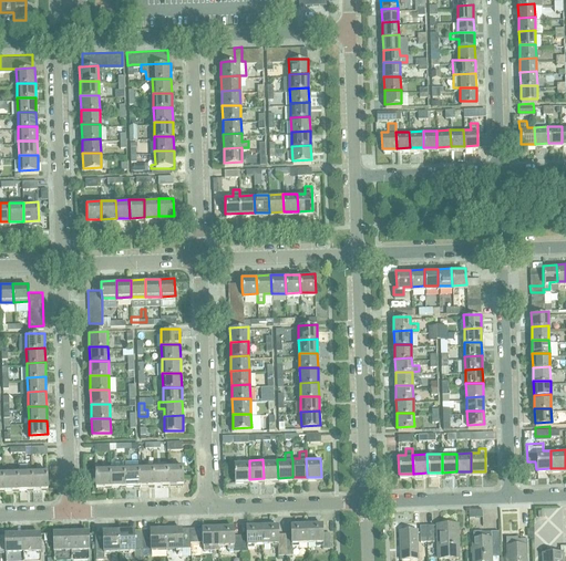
[(277,459),(263,459),(264,478),(278,478),(277,459)]
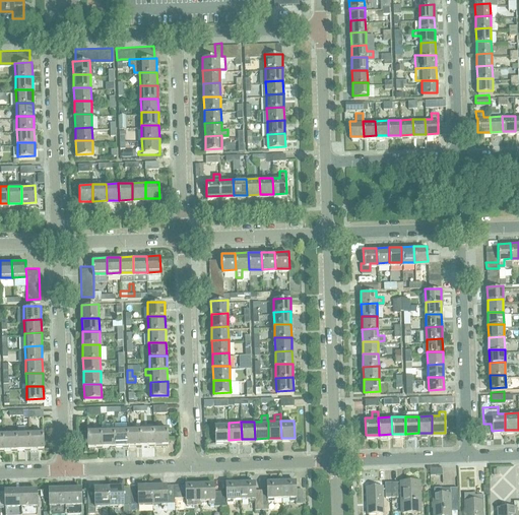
[(229,440),(229,423),(214,423),(214,440),(229,440)]
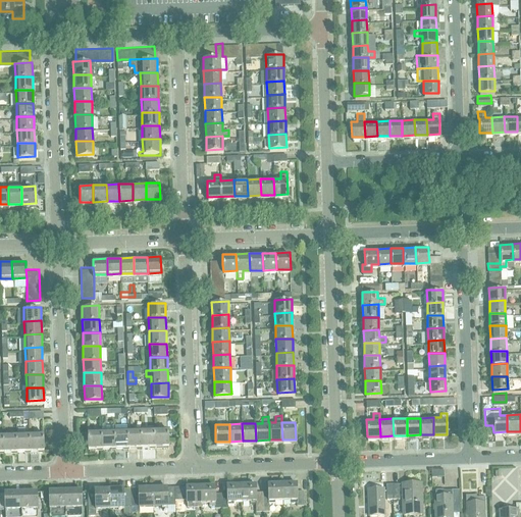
[(154,426),(141,427),(142,444),(154,444),(154,426)]
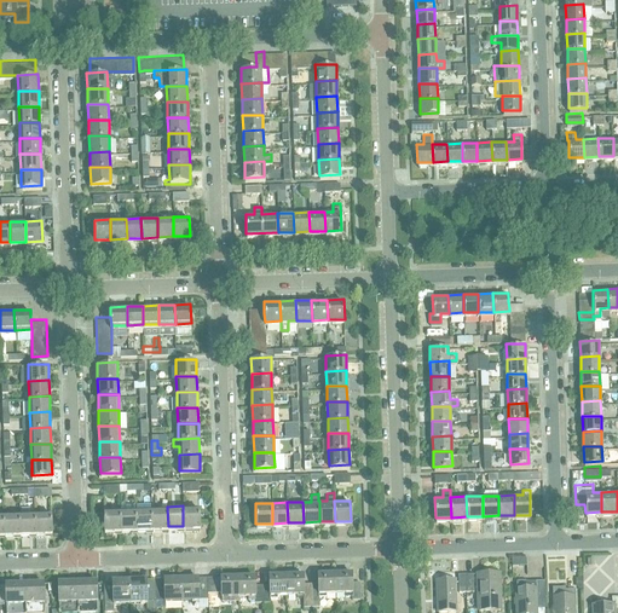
[(200,505),(183,505),(183,526),(200,525),(200,505)]
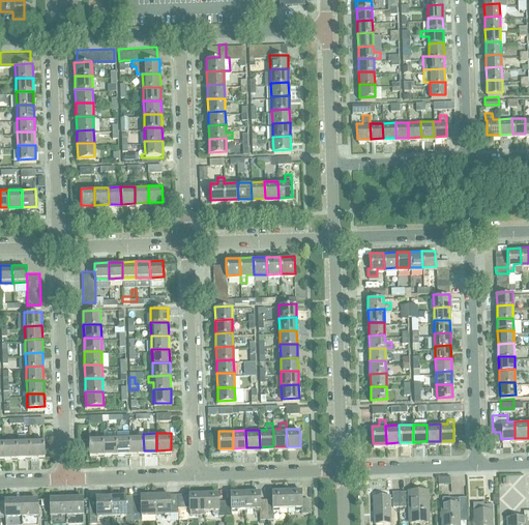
[(130,434),(116,435),(116,451),(130,451),(130,434)]
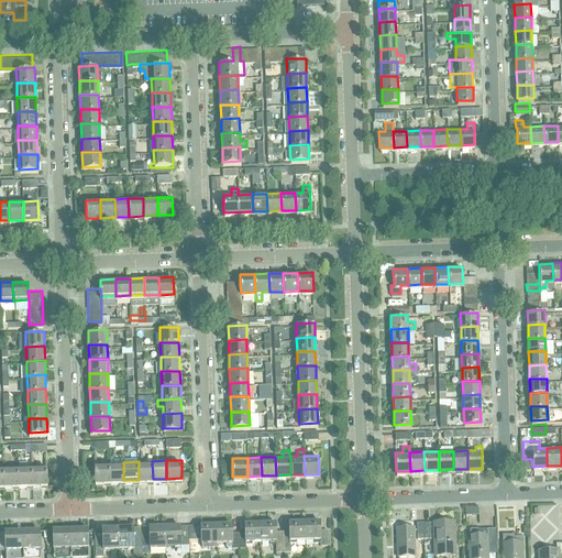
[(152,461),(139,461),(139,480),(153,479),(152,461)]
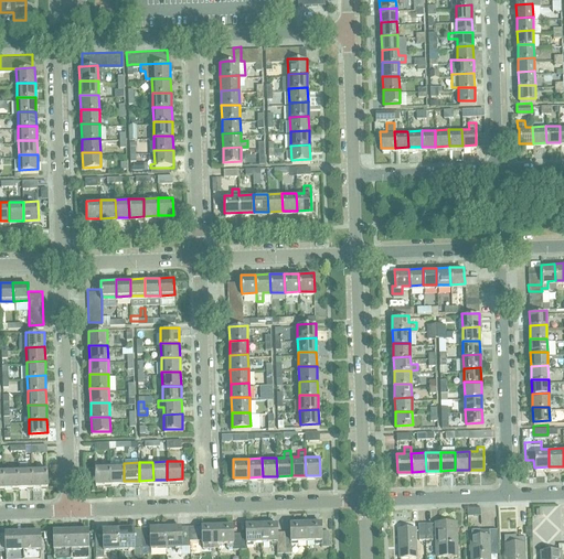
[(110,482),(109,463),(94,464),(95,482),(110,482)]
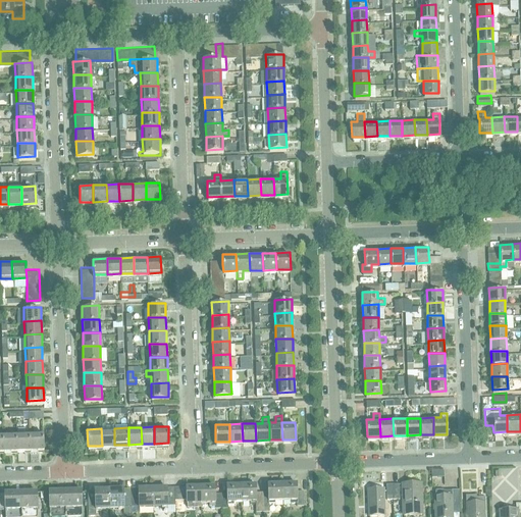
[(114,428),(101,428),(102,446),(114,445),(114,428)]
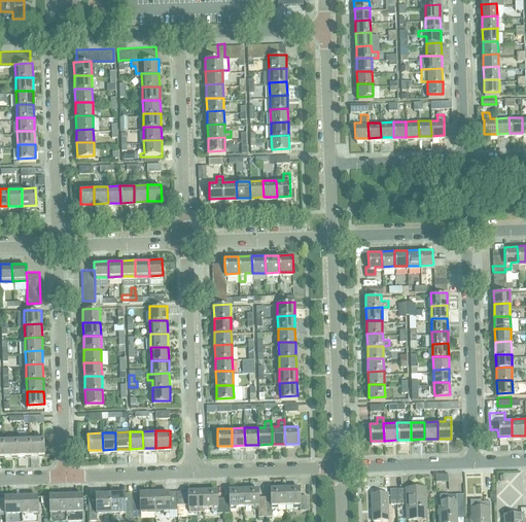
[(29,435),(15,436),(16,452),(30,452),(29,435)]
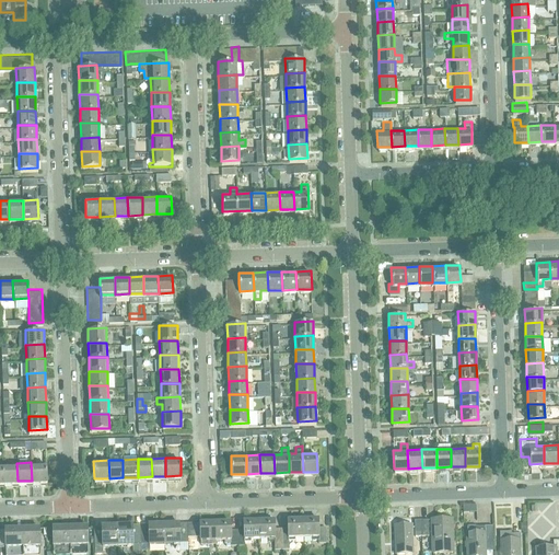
[(46,462),(31,462),(32,481),(47,480),(46,462)]
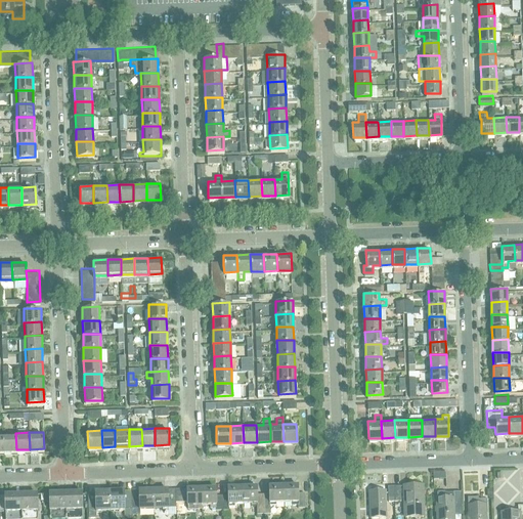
[(15,433),(2,433),(3,450),(16,449),(15,433)]
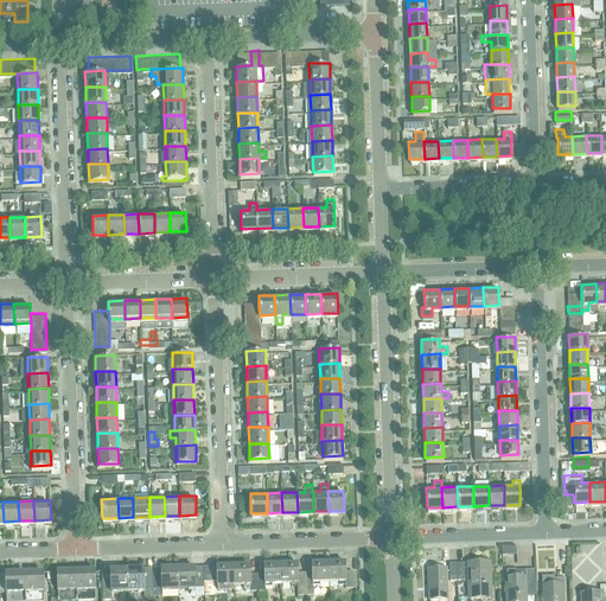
[(311,568),(305,568),(305,590),(313,590),(313,581),(319,581),(319,579),(329,577),(327,557),(311,558),(311,568)]
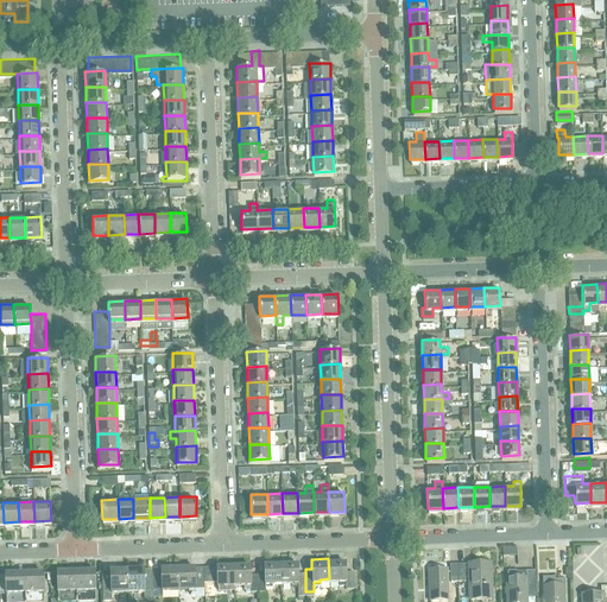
[(345,558),(328,558),(329,578),(337,578),(337,581),(345,581),(345,584),(353,583),(352,568),(345,568),(345,558)]
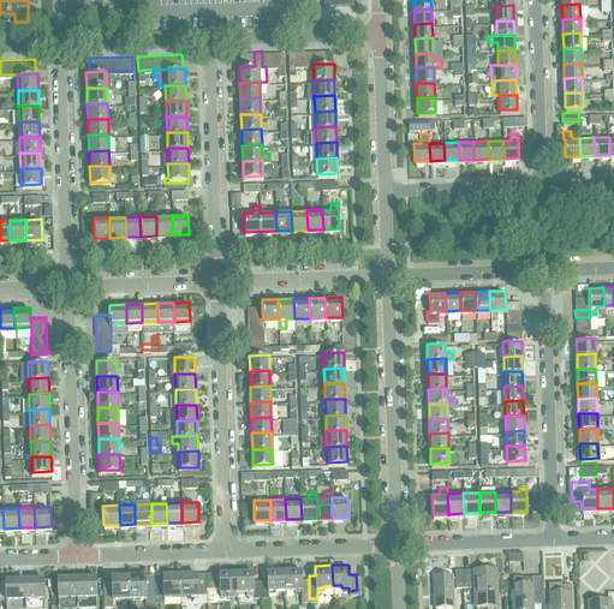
[(474,566),(475,602),(496,602),(496,586),(495,586),(494,578),(496,578),(495,566),(474,566)]
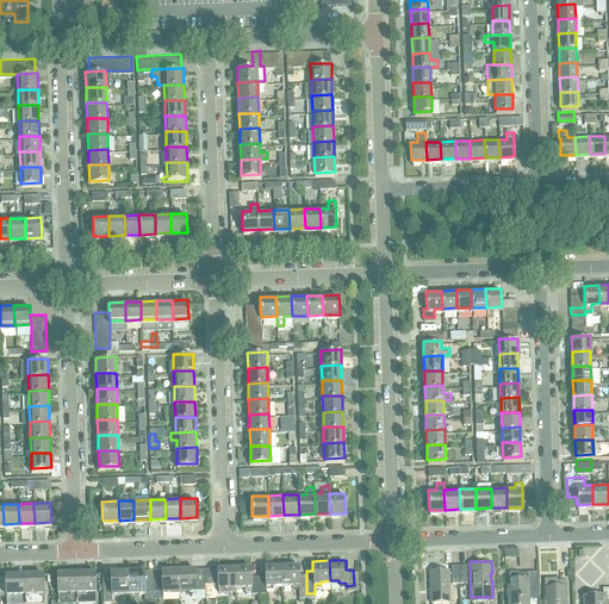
[(266,572),(258,572),(259,589),(266,589),(266,585),(273,585),(273,583),(283,581),(281,562),(265,562),(266,572)]
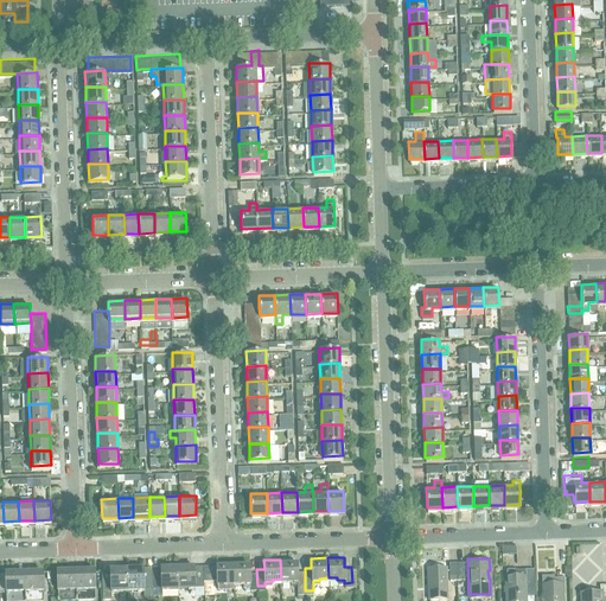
[(297,560),(280,560),(281,579),(289,579),(289,582),(297,581),(298,590),(305,590),(305,568),(297,568),(297,560)]
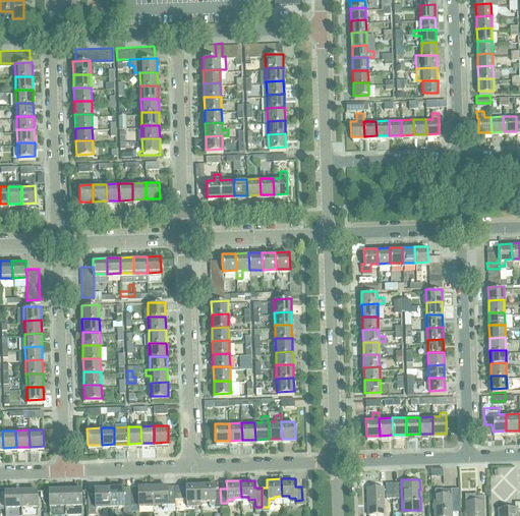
[(180,482),(173,482),(174,496),(185,495),(186,502),(192,502),(192,499),(200,499),(199,481),(185,482),(185,490),(180,490),(180,482)]
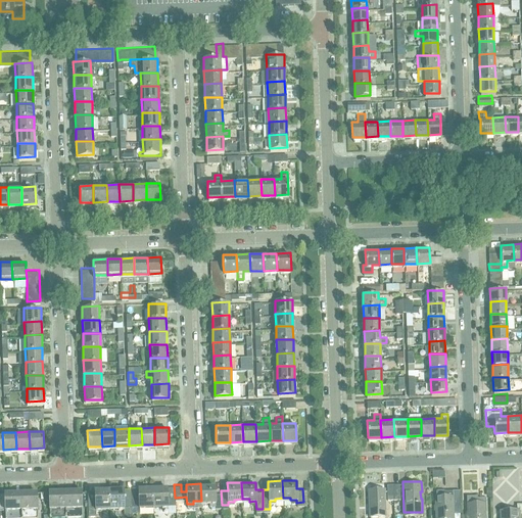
[(215,483),(200,483),(201,501),(208,500),(208,503),(215,503),(215,505),(222,505),(221,490),(215,490),(215,483)]
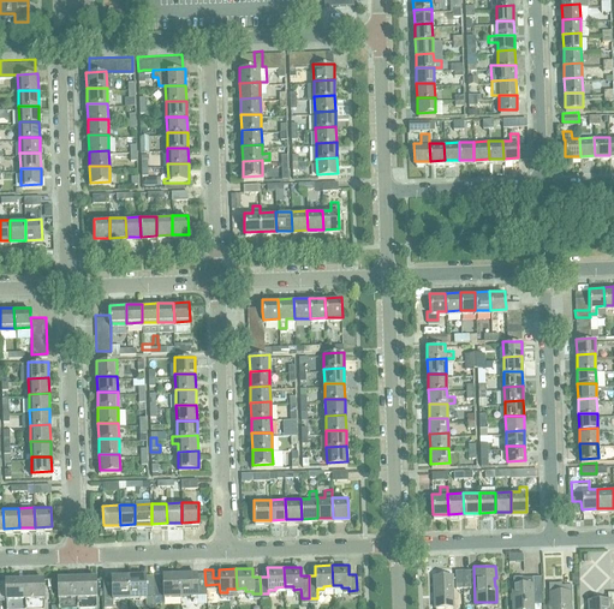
[(204,569),(179,571),(180,590),(190,590),(190,592),(197,592),(197,590),(206,590),(206,585),(204,569)]
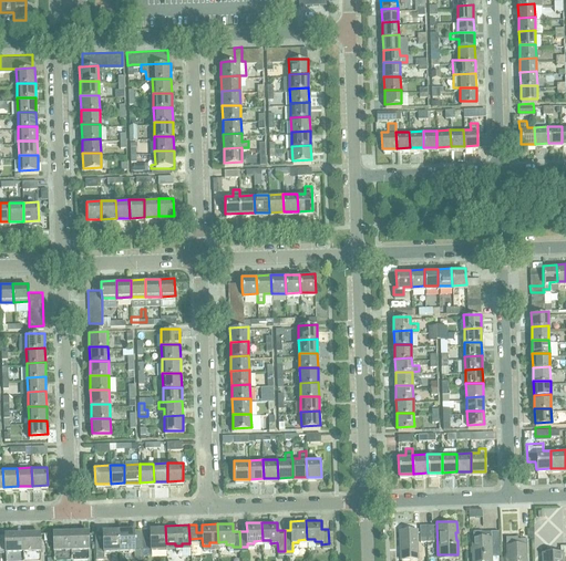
[(142,526),(119,527),(119,546),(127,546),(127,548),(133,548),(133,551),(139,554),(141,554),(141,544),(142,544),(142,526)]
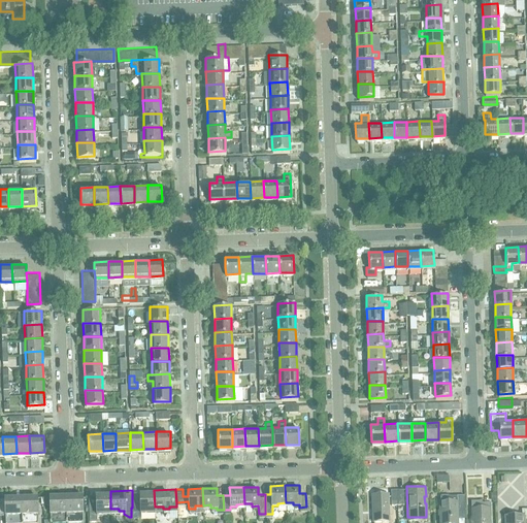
[(154,490),(132,490),(132,508),(139,508),(139,510),(145,510),(145,508),(155,507),(154,490)]
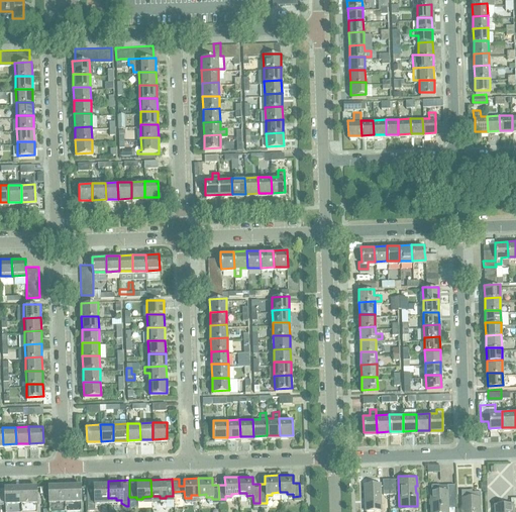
[(108,498),(108,481),(86,482),(87,507),(94,507),(94,500),(100,500),(100,498),(108,498)]
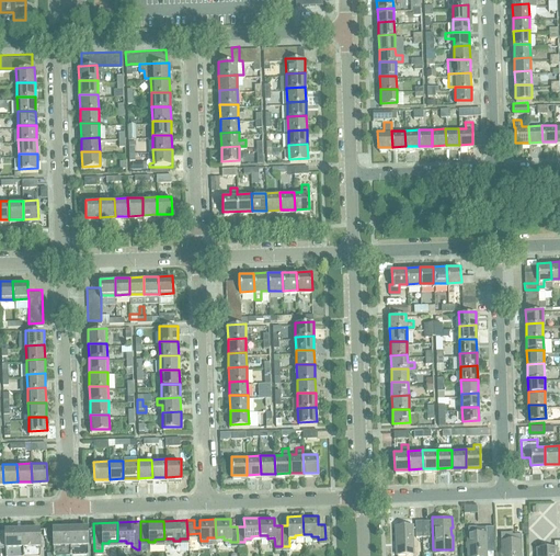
[(468,530),(466,530),(467,555),(486,554),(486,547),(493,547),(493,523),(486,523),(478,523),(478,522),(467,523),(468,530)]
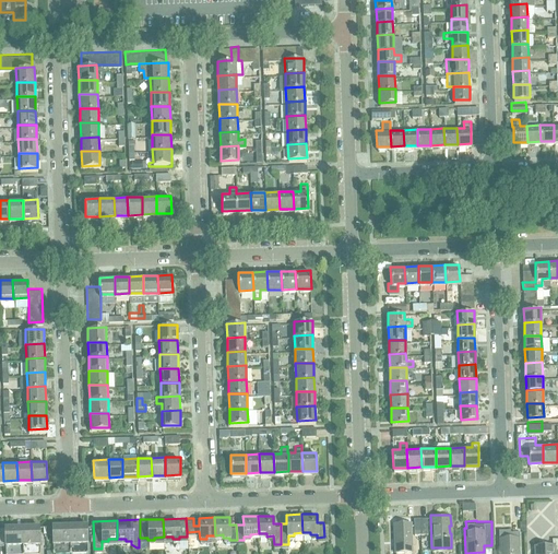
[(80,523),(69,523),(70,549),(87,549),(86,521),(80,521),(80,523)]
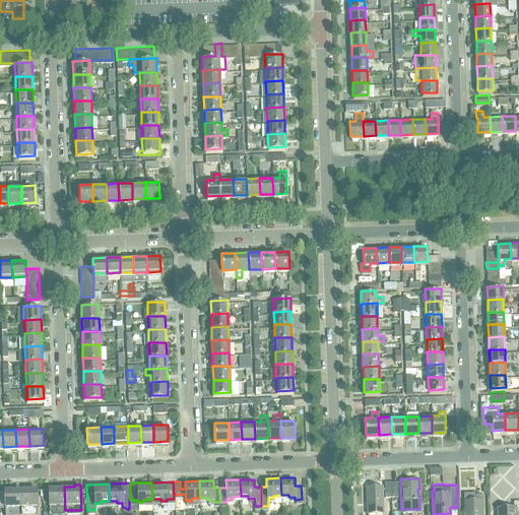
[(366,485),(367,511),(383,510),(382,485),(366,485)]
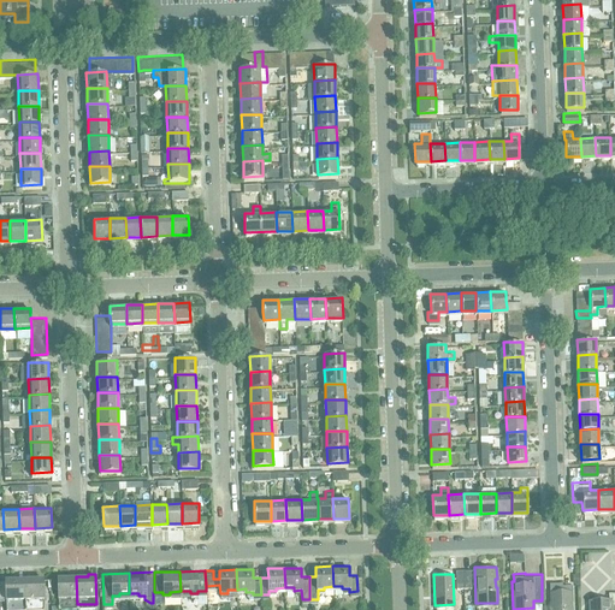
[(36,578),(24,579),(25,606),(43,605),(43,575),(36,575),(36,578)]
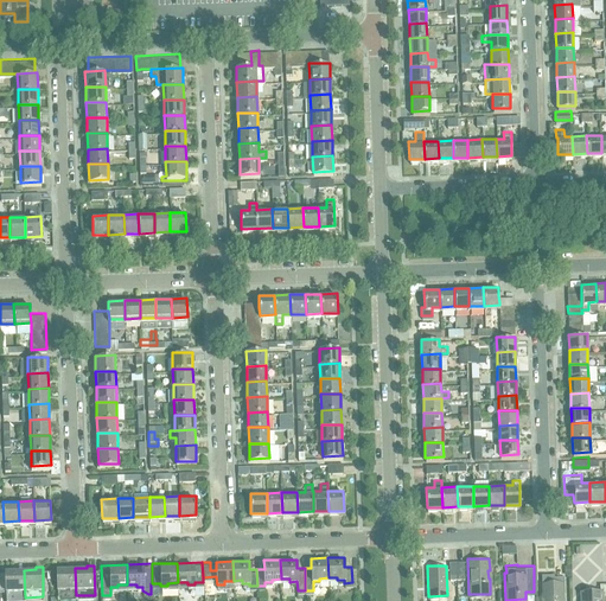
[(76,595),(75,568),(64,568),(64,567),(50,567),(50,575),(57,575),(57,596),(76,595)]
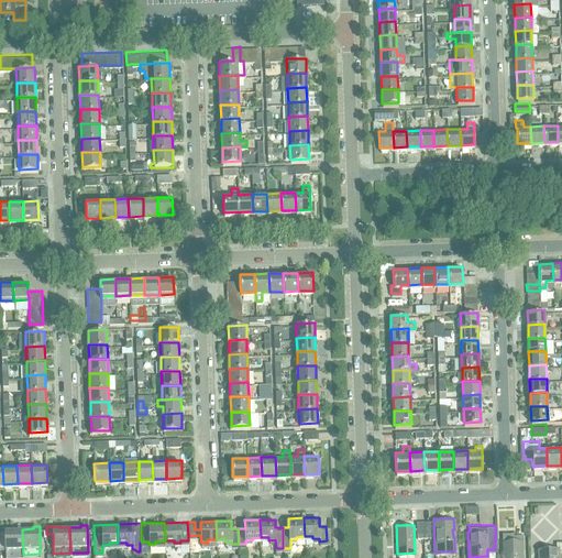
[(0,547),(4,546),(6,555),(23,555),(22,529),(11,529),(11,527),(0,527),(0,547)]
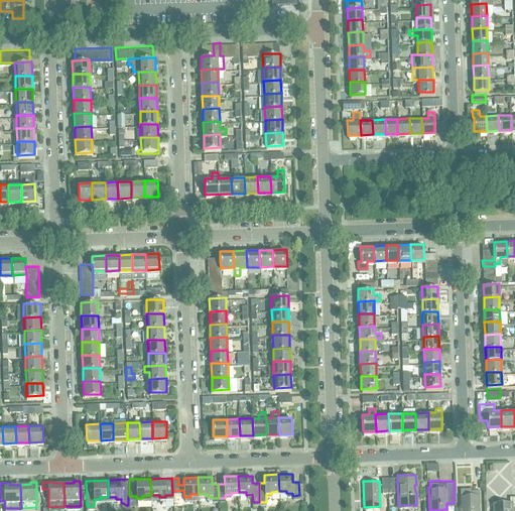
[(478,510),(479,502),(479,487),(471,488),(471,486),(460,486),(460,494),(461,494),(461,510),(478,510)]
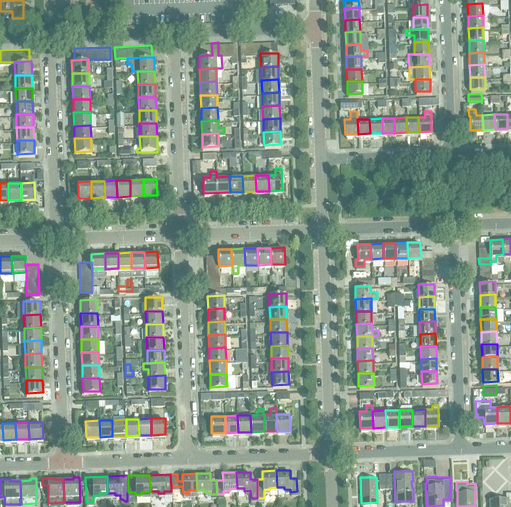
[(510,506),(510,489),(505,490),(505,496),(489,496),(488,506),(510,506)]
